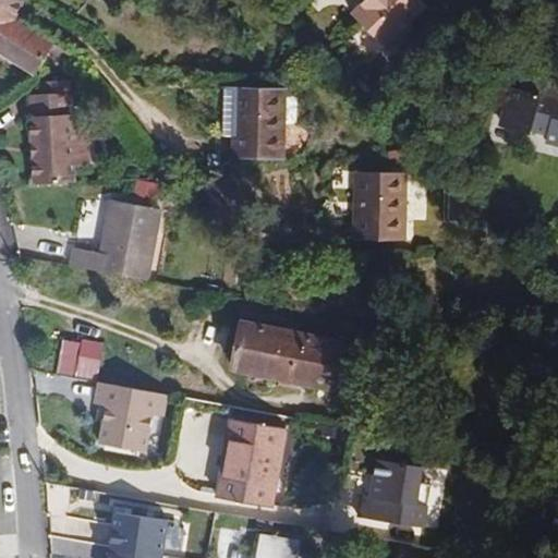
[(0,0),(0,11),(14,20),(21,5),(23,0),(0,0)]
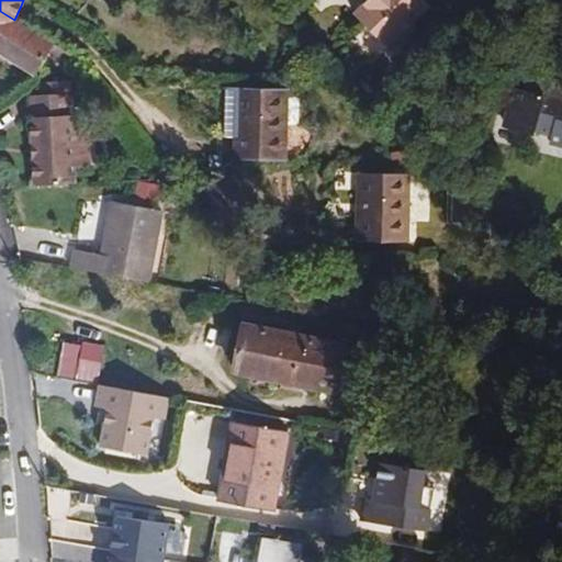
[(430,6),(425,0),(368,0),(355,14),(389,47),(430,6)]
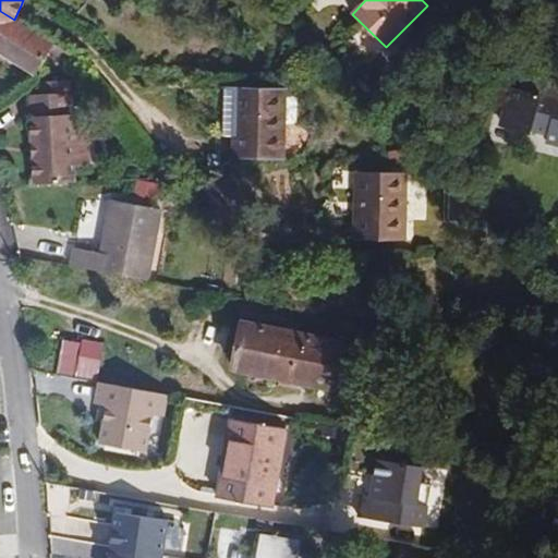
[(14,20),(0,11),(0,55),(34,77),(55,46),(14,20)]
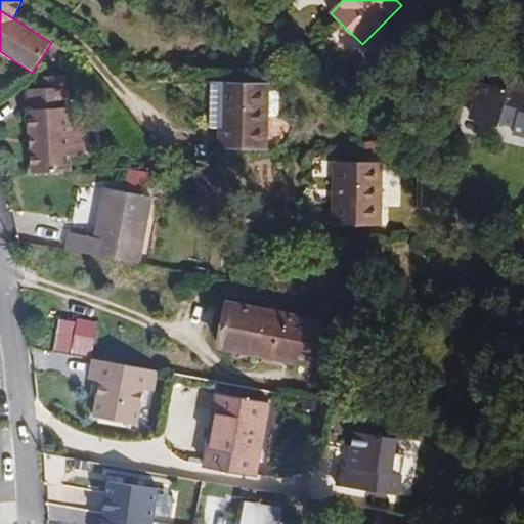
[(513,133),(523,135),(523,67),(494,60),(488,85),(470,80),(465,103),(476,105),(473,120),(498,127),(499,122),(515,126),(513,133)]
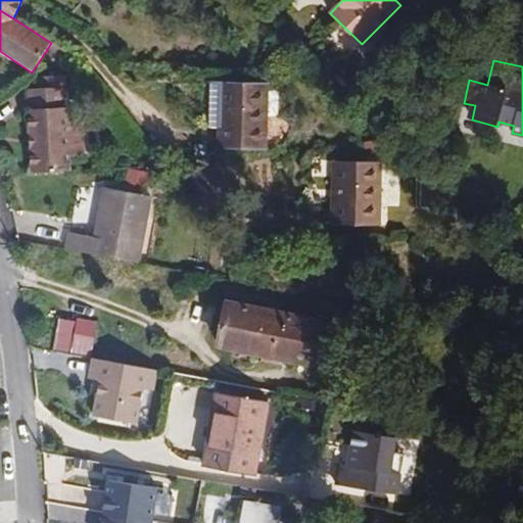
[(42,88),(28,89),(30,135),(35,135),(36,146),(31,147),(33,174),(70,172),(69,157),(84,156),(82,122),(67,122),(64,76),(42,77),(42,88)]
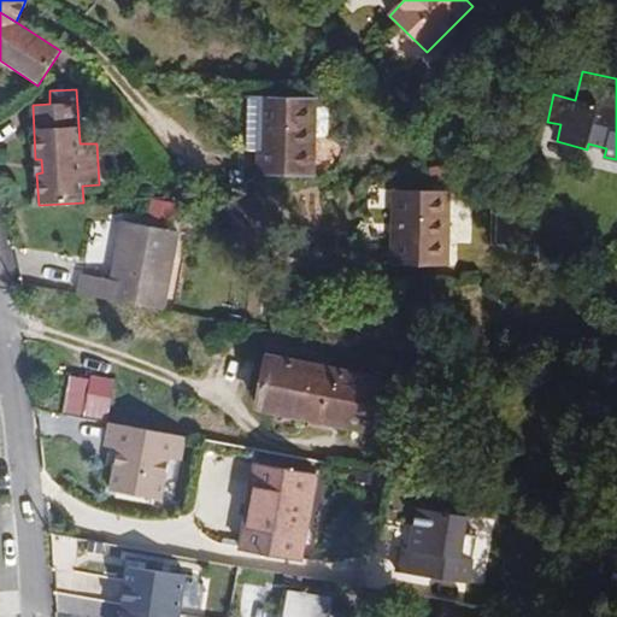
[(260,99),(258,174),(312,176),(316,101),(260,99)]
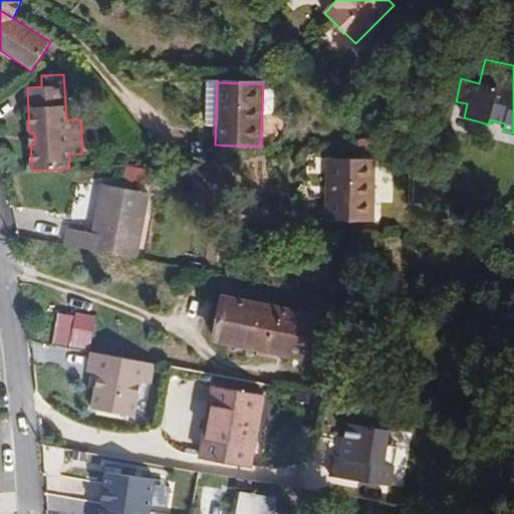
[(327,221),(372,222),(373,160),(328,159),(327,221)]
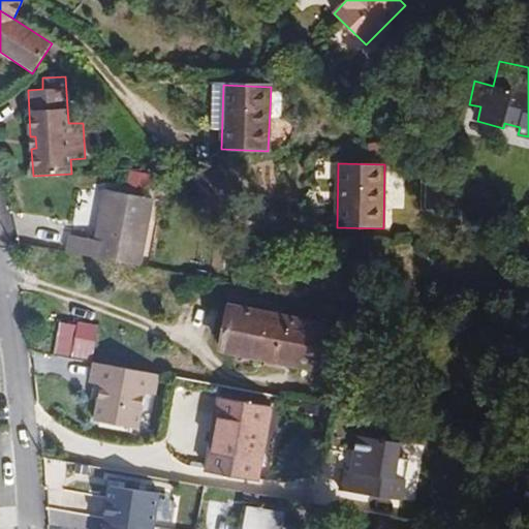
[(70,236),(67,253),(141,267),(153,198),(105,190),(96,241),(70,236)]
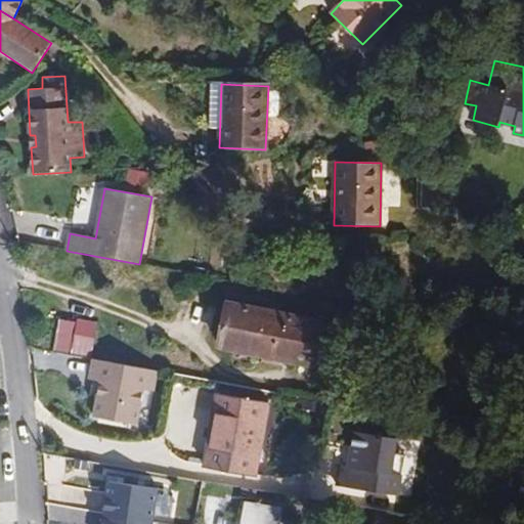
[(321,322),(227,303),(217,346),(312,365),(317,342),(321,322)]
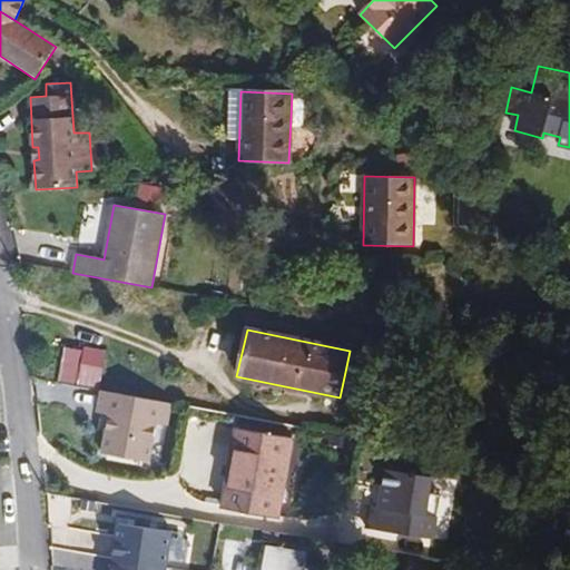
[(56,383),(75,386),(81,351),(62,346),(56,383)]
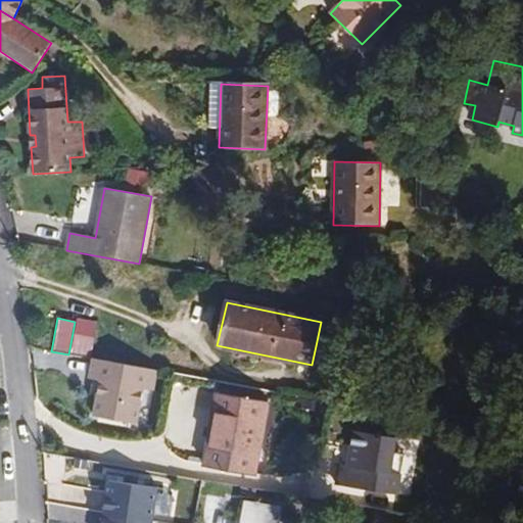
[(76,319),(68,354),(89,359),(96,323),(76,319)]
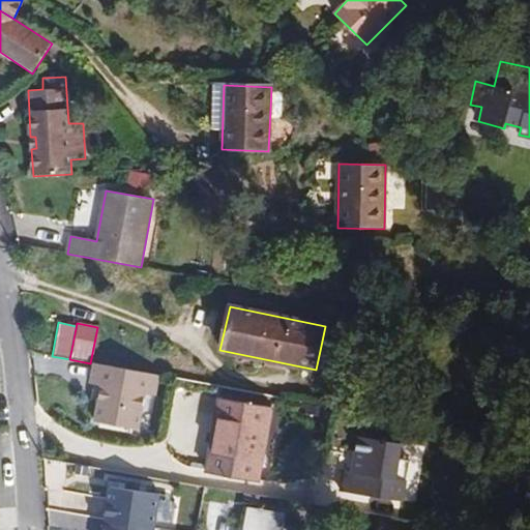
[(341,349),(321,346),(316,370),(335,374),(341,349)]
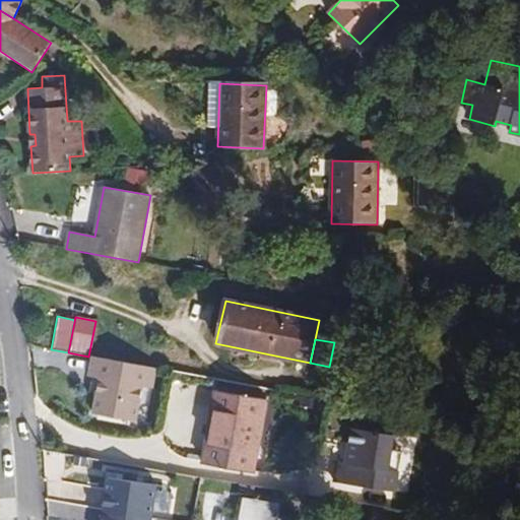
[(152,368),(88,356),(84,376),(95,378),(89,413),(132,421),(138,386),(148,388),(152,368)]
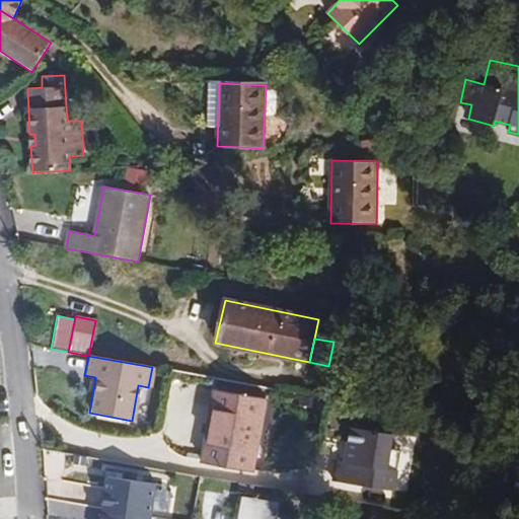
[(204,461),(252,470),(266,399),(216,391),(204,461)]
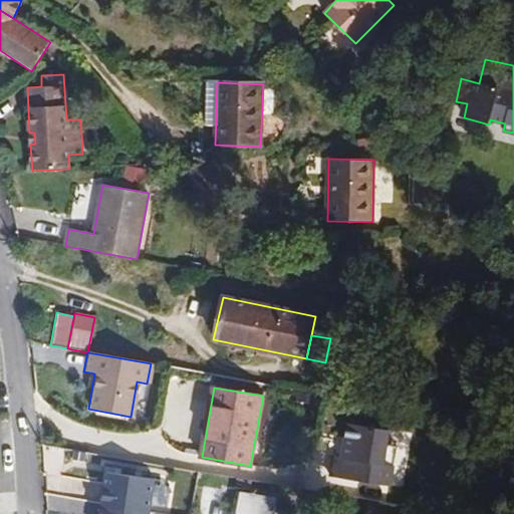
[(334,457),(331,477),(392,487),(396,466),(386,464),(391,431),(348,424),(343,459),(334,457)]
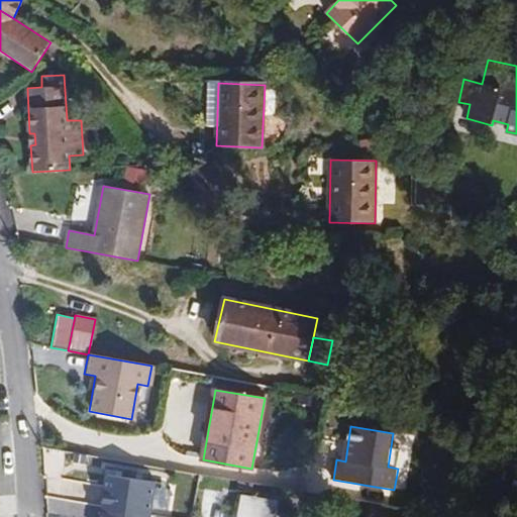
[(109,475),(102,516),(151,516),(158,482),(109,475)]
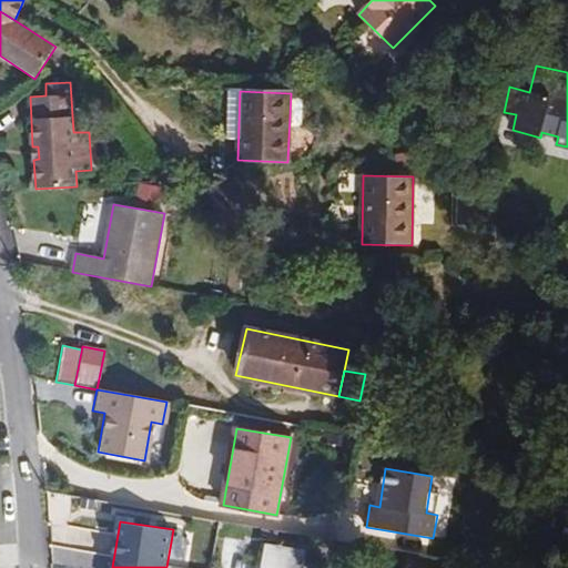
[(264,567),(298,567),(302,551),(269,546),(264,567)]
